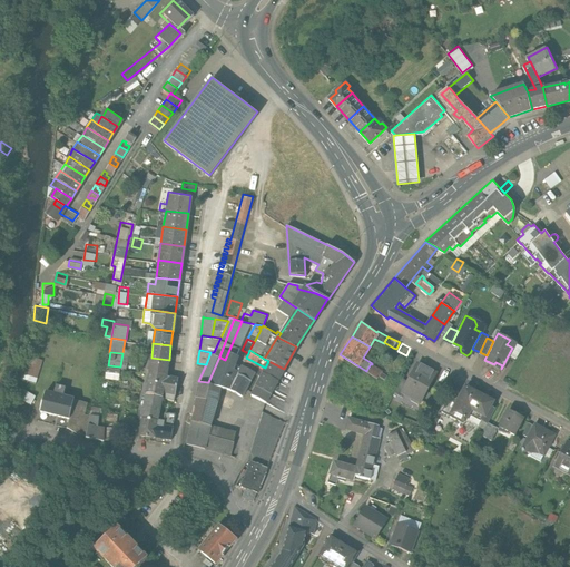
[(41,358),(29,354),(22,379),(35,382),(41,358)]
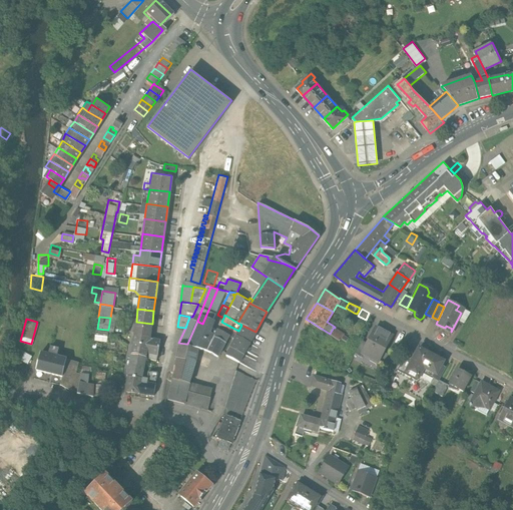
[(152,324),(136,322),(134,334),(150,336),(152,324)]
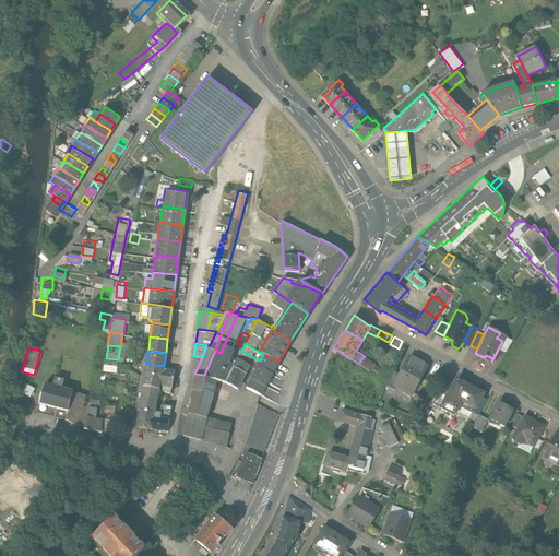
[(234,365),(218,357),(221,353),(216,351),(206,373),(218,376),(217,379),(226,381),(226,380),(237,387),(245,373),(233,366),(234,365)]
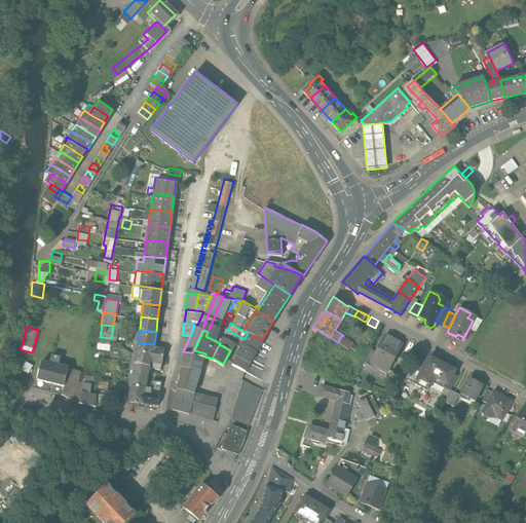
[(262,340),(248,333),(245,339),(241,343),(242,344),(256,351),(262,340)]
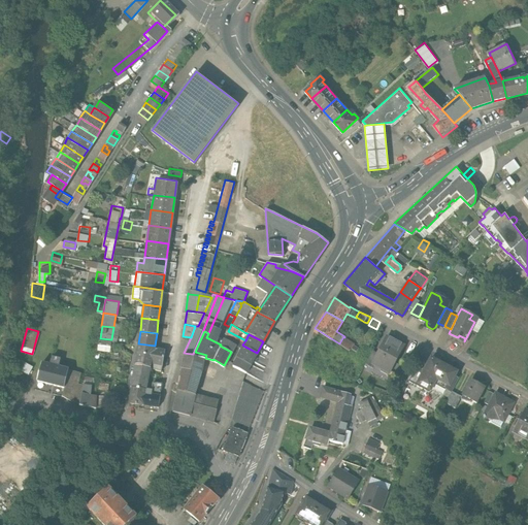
[(378,352),(372,362),(374,362),(382,366),(384,365),(390,369),(395,360),(403,343),(387,335),(378,352)]
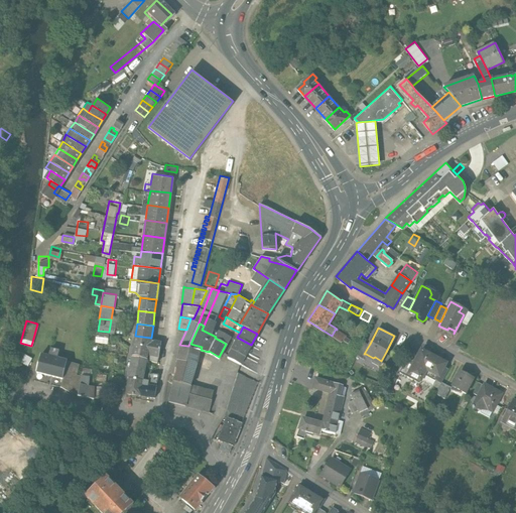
[(337,330),(336,329),(332,336),(342,342),(344,340),(345,337),(346,336),(337,330)]
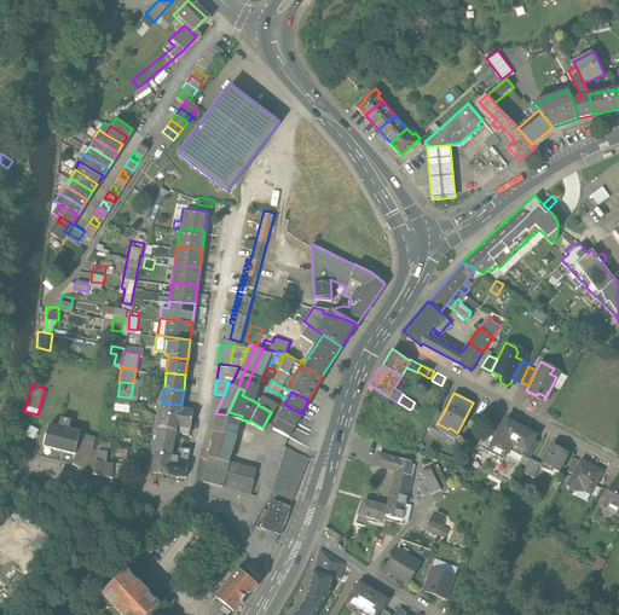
[(117,396),(116,396),(114,406),(128,407),(129,398),(117,396)]
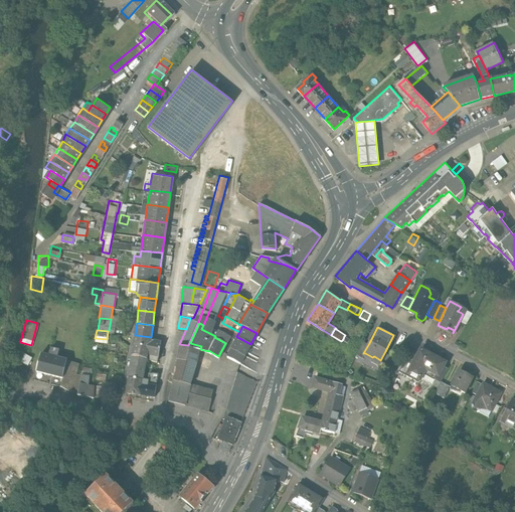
[(229,336),(218,330),(215,336),(214,337),(225,343),(229,336)]
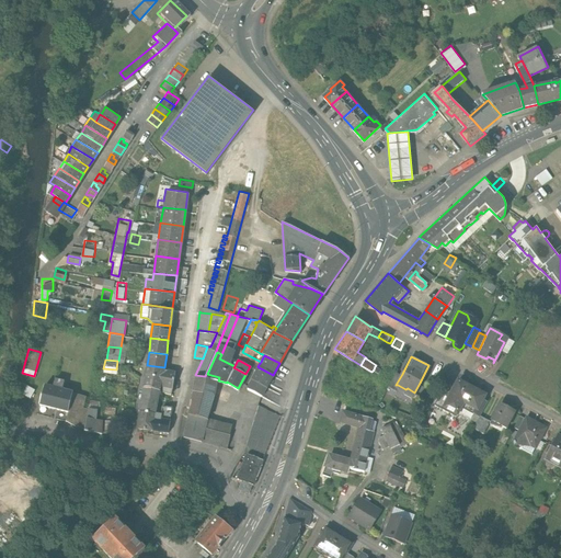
[(164,367),(147,365),(145,386),(159,388),(160,384),(159,384),(161,368),(164,369),(164,368),(164,367)]
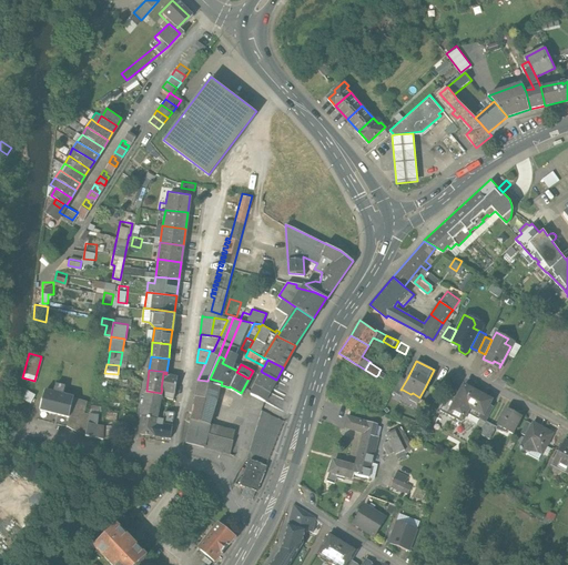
[(276,380),(262,372),(255,383),(270,391),(276,380)]
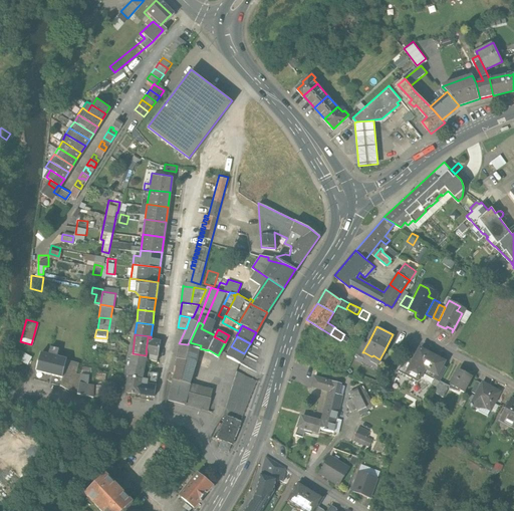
[(424,342),(413,336),(396,368),(399,369),(410,349),(418,354),(421,348),(424,342)]
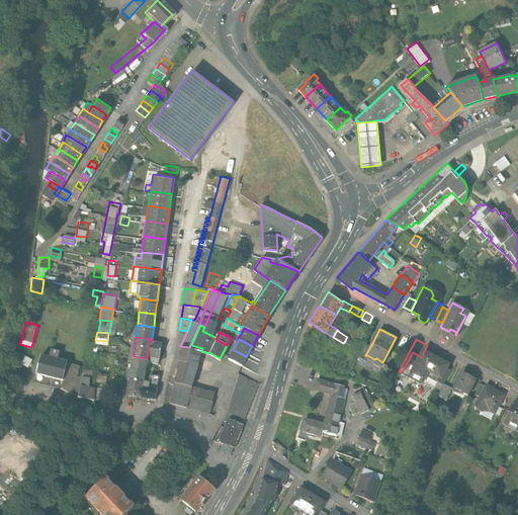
[(162,342),(152,340),(152,341),(149,340),(147,354),(148,354),(152,355),(151,361),(158,362),(162,342)]
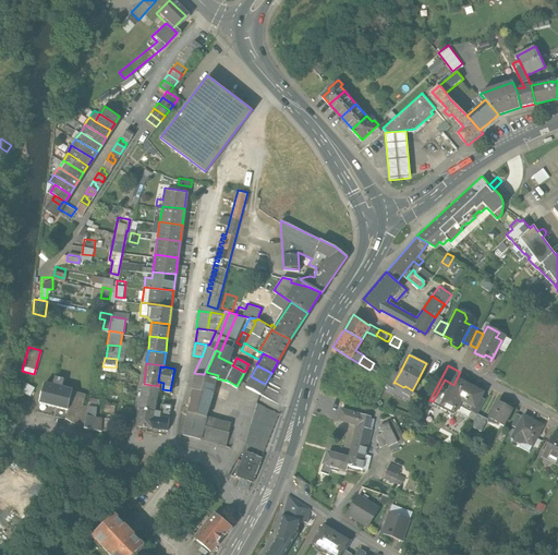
[(395,369),(387,383),(393,387),(396,383),(393,383),(400,372),(395,369)]
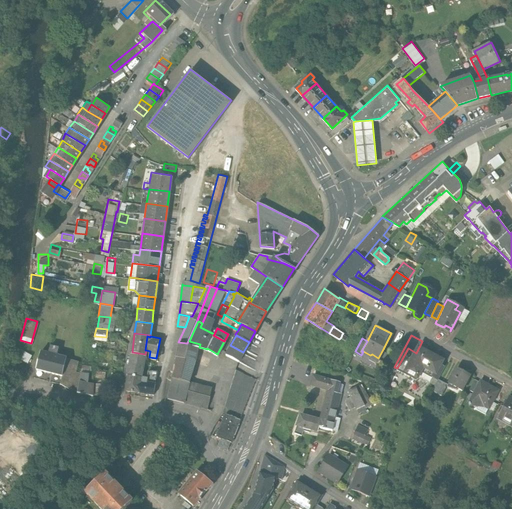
[(186,343),(178,342),(176,355),(184,357),(186,343)]
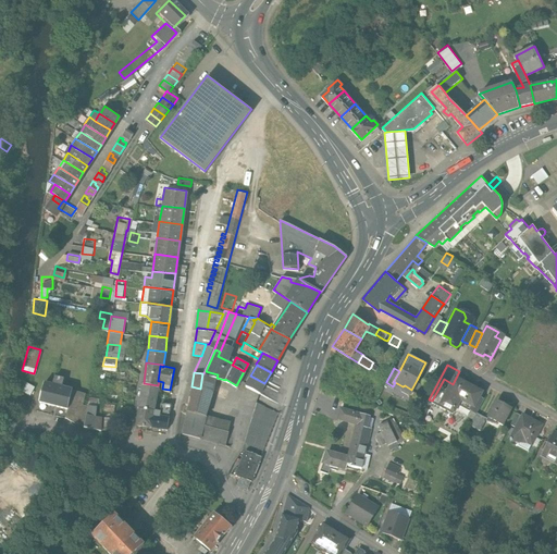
[(202,373),(200,389),(192,386),(187,409),(206,415),(211,391),(212,381),(212,376),(203,373),(202,373)]
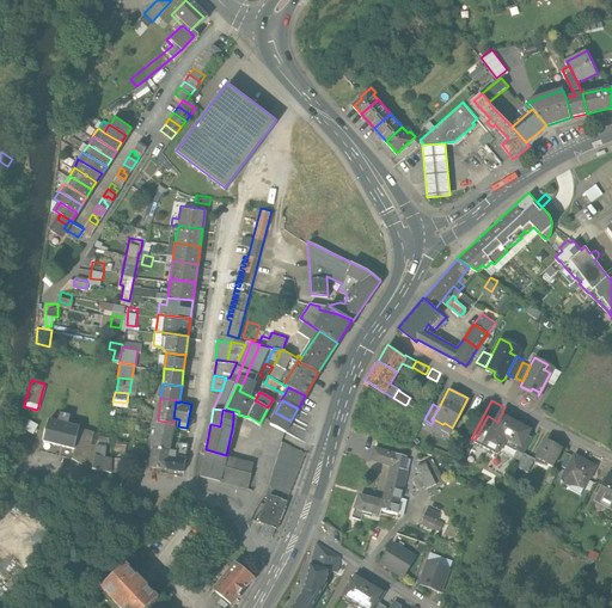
[(71,413),(60,411),(59,421),(48,418),(43,438),(44,440),(74,447),(79,425),(68,423),(71,413)]
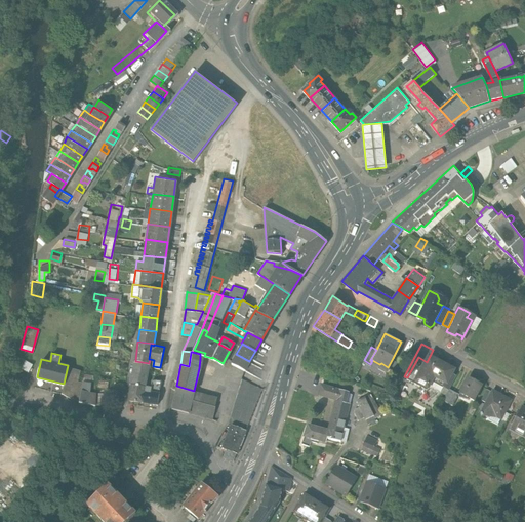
[(249,361),(236,354),(232,362),(245,369),(249,361)]
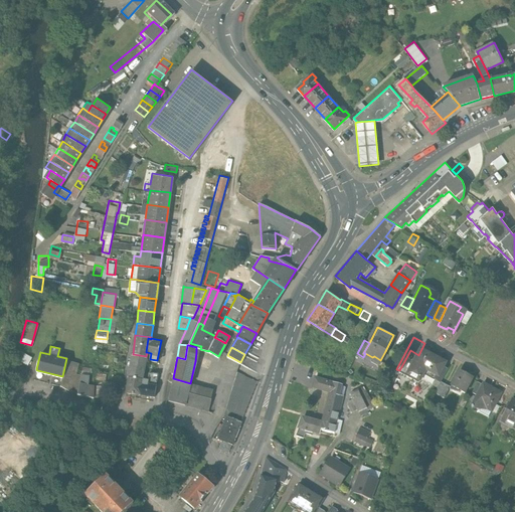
[(445,361),(421,349),(418,355),(407,375),(418,381),(423,371),(436,378),(443,365),(445,361)]
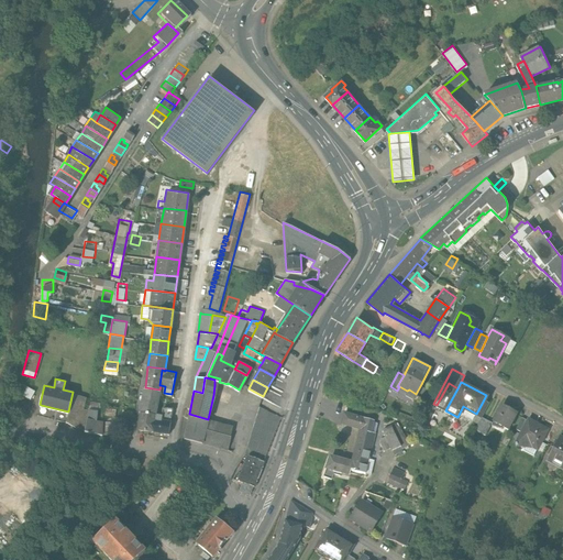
[(34,390),(21,383),(17,391),(30,398),(34,390)]
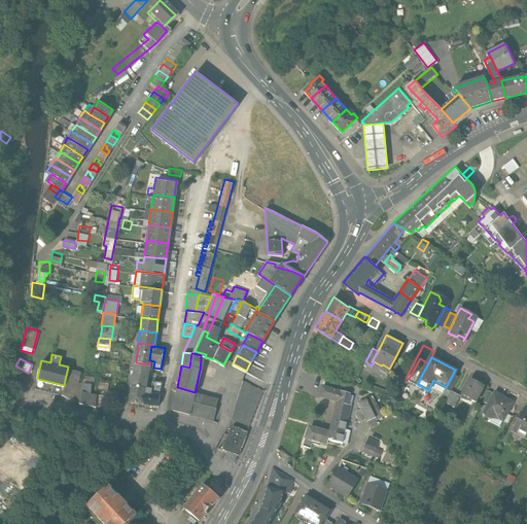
[(420,358),(409,379),(412,381),(405,394),(410,397),(417,384),(428,363),(420,358)]
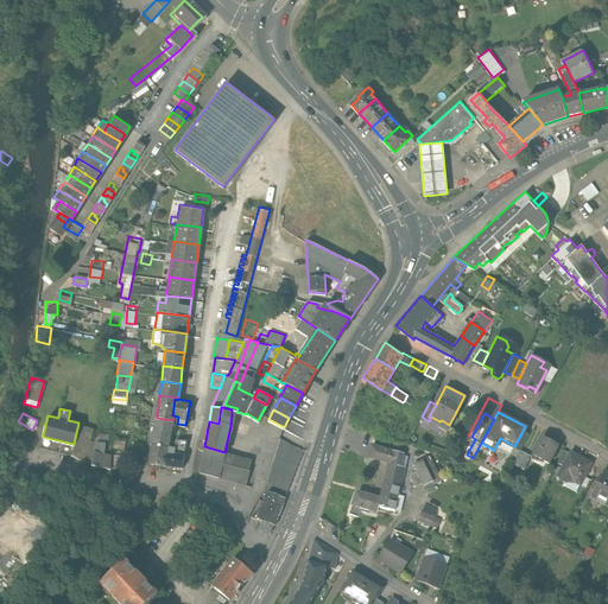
[(455,414),(449,425),(445,430),(454,433),(462,418),(455,414)]
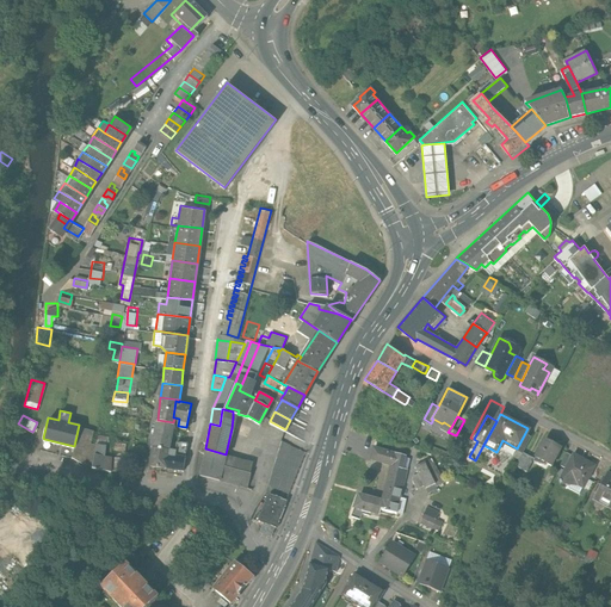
[(173,422),(158,420),(153,445),(170,448),(173,422)]
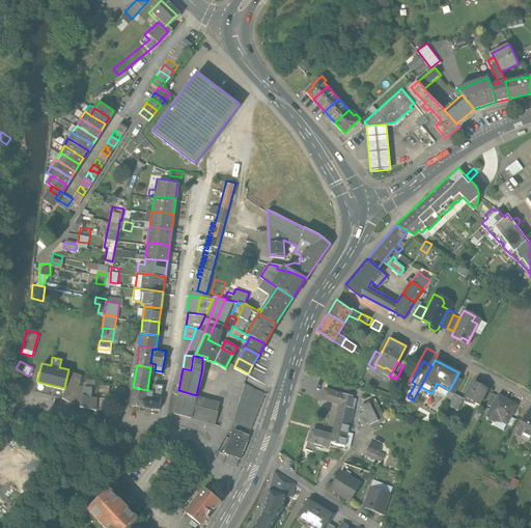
[(82,372),(68,369),(64,388),(61,397),(81,406),(84,385),(79,384),(82,372)]
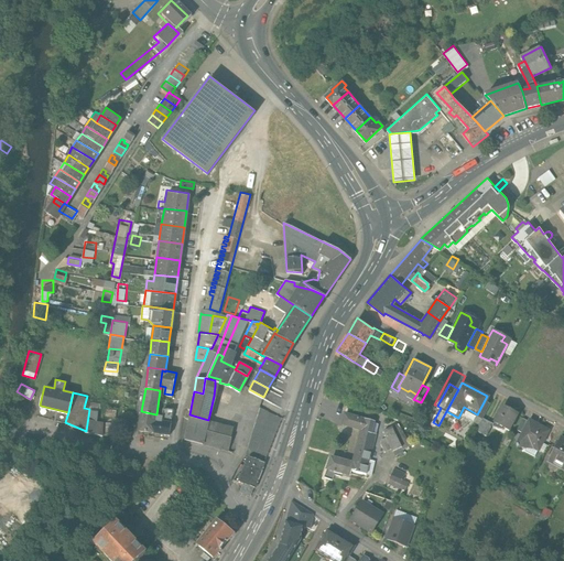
[(485,400),(477,414),(483,418),(483,417),(490,403),(485,400)]
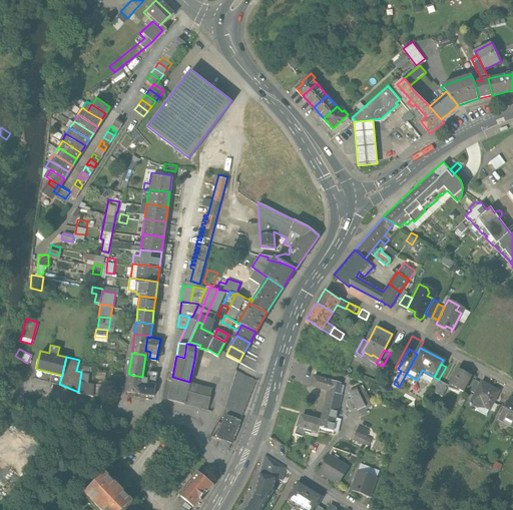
[(235,368),(223,412),(226,413),(228,413),(237,415),(242,414),(257,379),(235,368)]
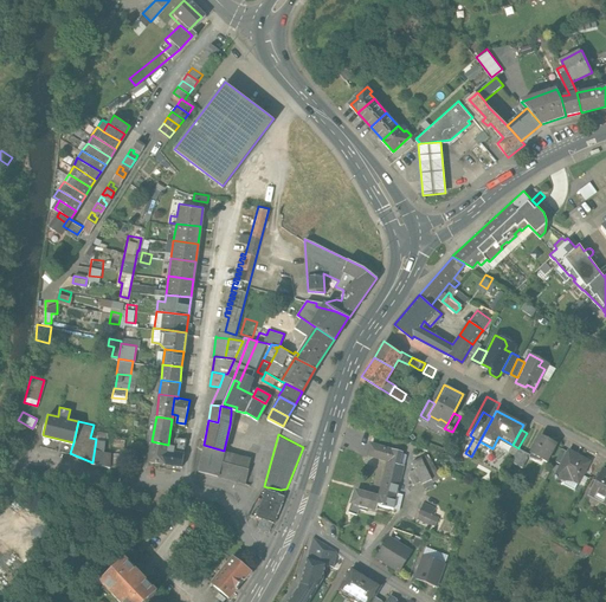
[(556,442),(541,434),(532,452),(547,460),(556,442)]
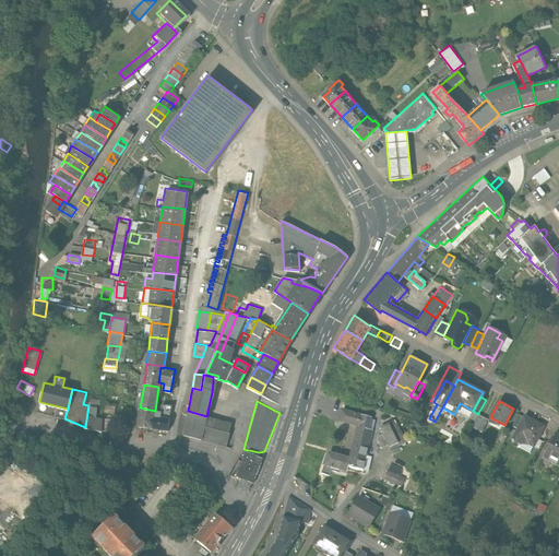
[(171,402),(162,402),(162,411),(156,411),(155,412),(155,415),(154,415),(152,426),(167,428),(170,407),(171,402)]
